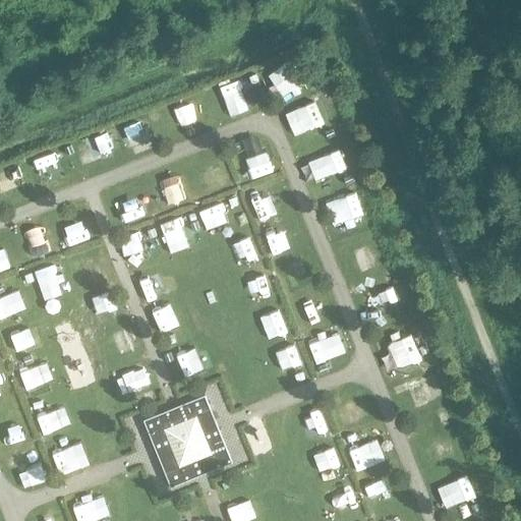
[(284,58),(276,77),(297,85),(305,66),(284,58)]
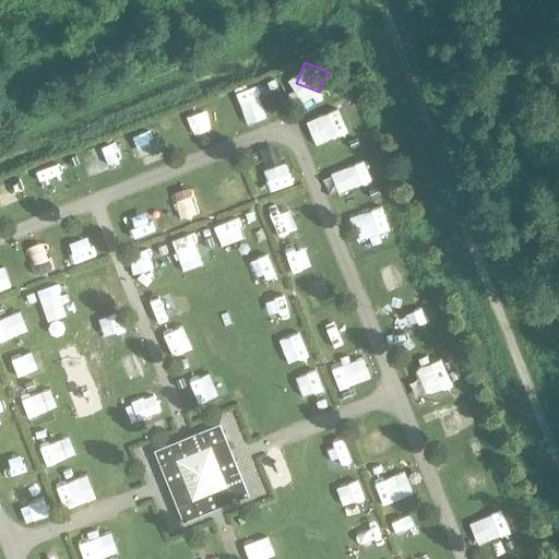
[(275,79),(266,83),(270,90),(278,86),(275,79)]
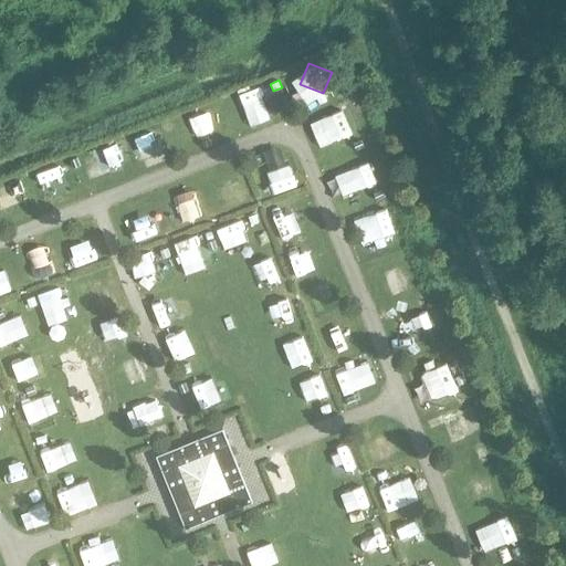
[(191,109),(197,128),(213,124),(209,105),(191,109)]
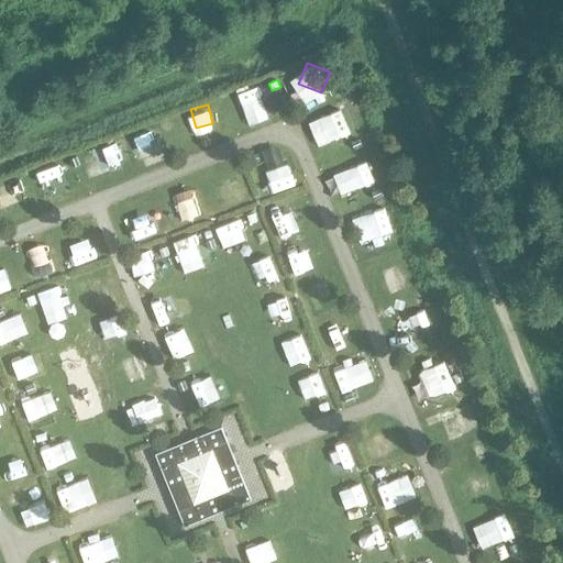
[(346,111),(327,121),(338,144),(359,134),(346,111)]
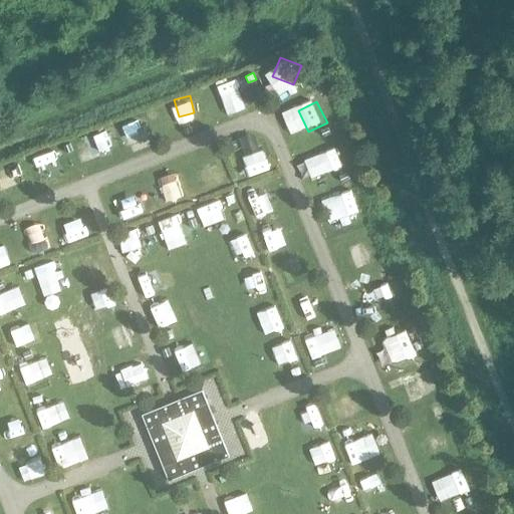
[(150,108),(124,118),(133,138),(158,129),(150,108)]
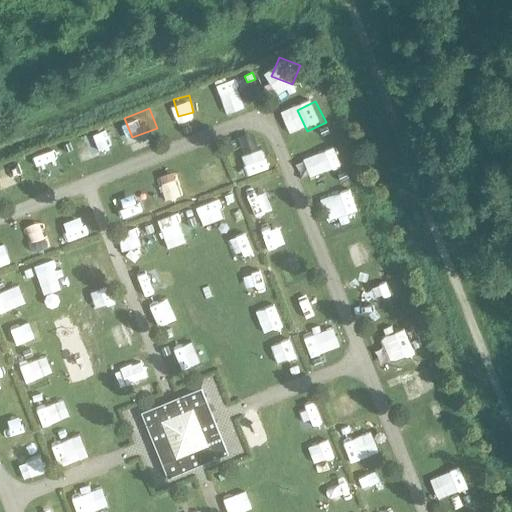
[(326,127),(319,130),(322,137),(329,133),(326,127)]
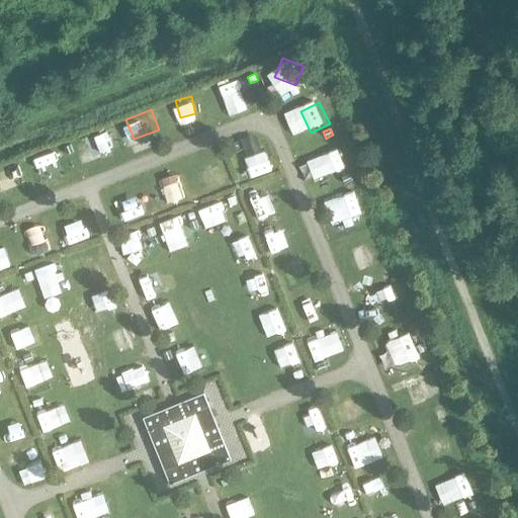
[(115,138),(108,141),(111,147),(118,144),(115,138)]
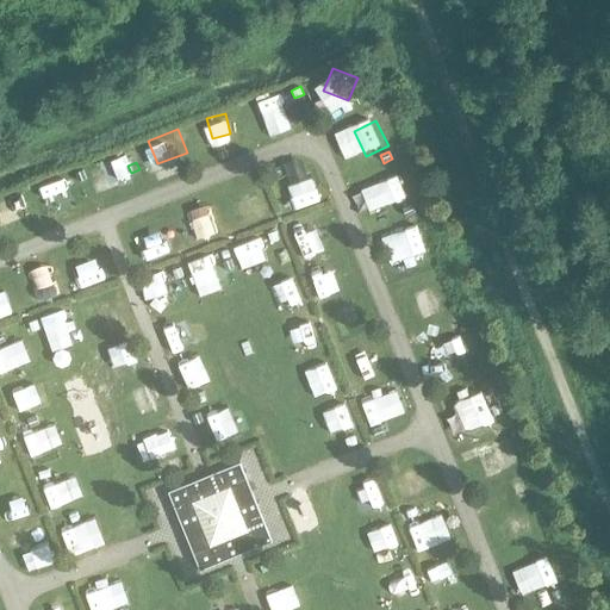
[(83,172),(75,175),(79,184),(87,180),(83,172)]
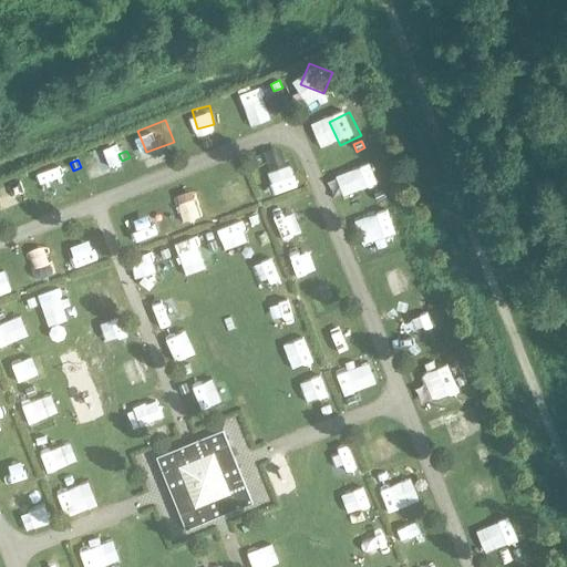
[(35,173),(45,193),(66,182),(57,162),(35,173)]
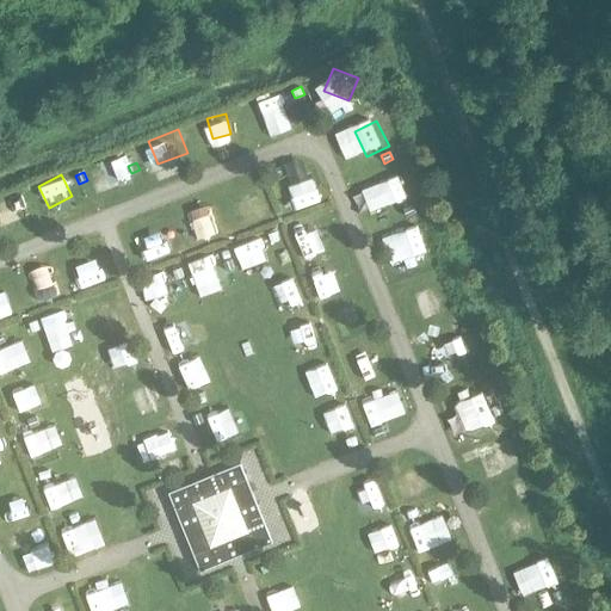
[(14,191),(0,196),(0,211),(19,205),(14,191)]
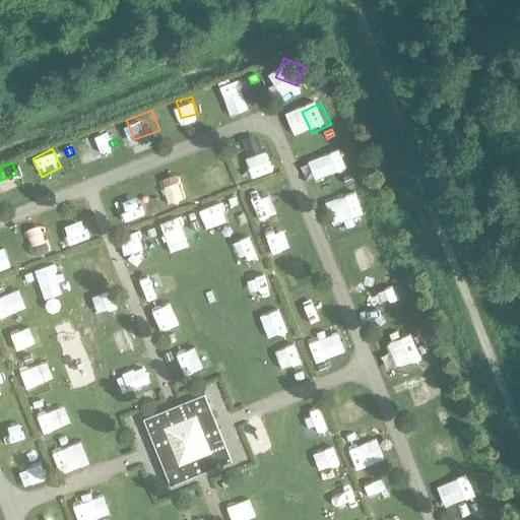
[(248,170),(252,180),(268,174),(264,164),(248,170)]
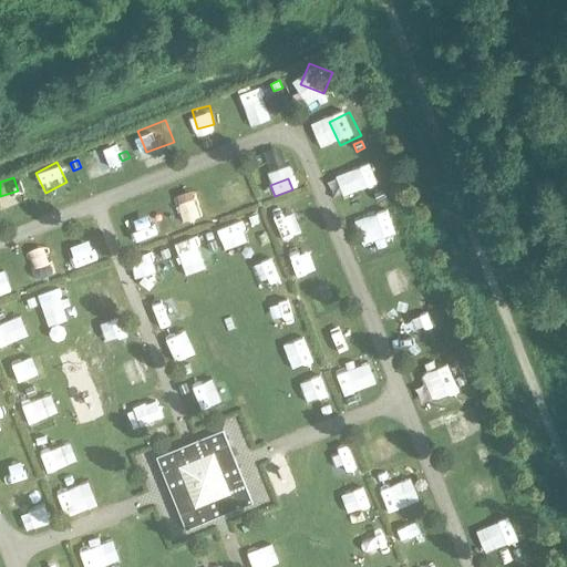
[(382,191),(374,195),(377,202),(385,198),(382,191)]
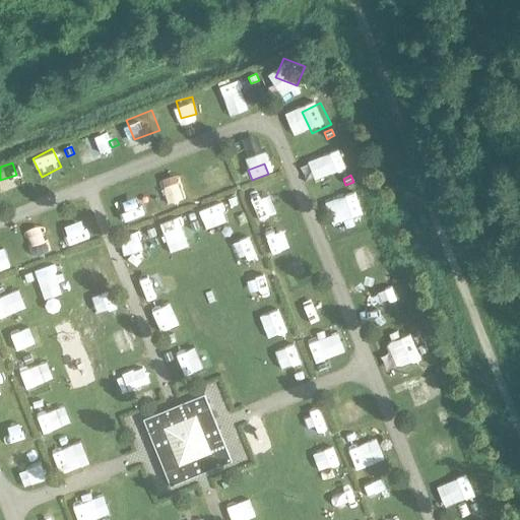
[(358,193),(337,200),(345,222),(366,216),(358,193)]
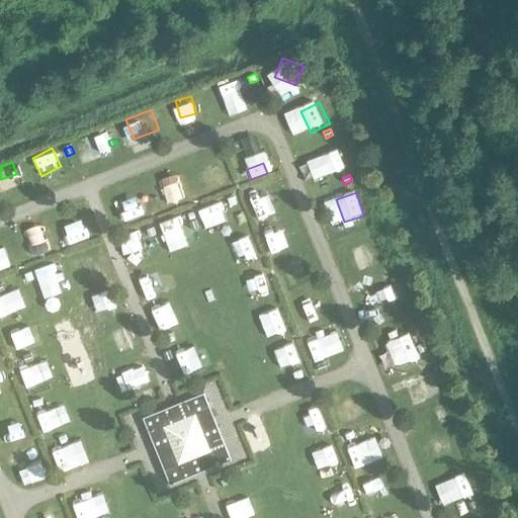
[(252,200),(256,214),(276,209),(273,195),(252,200)]
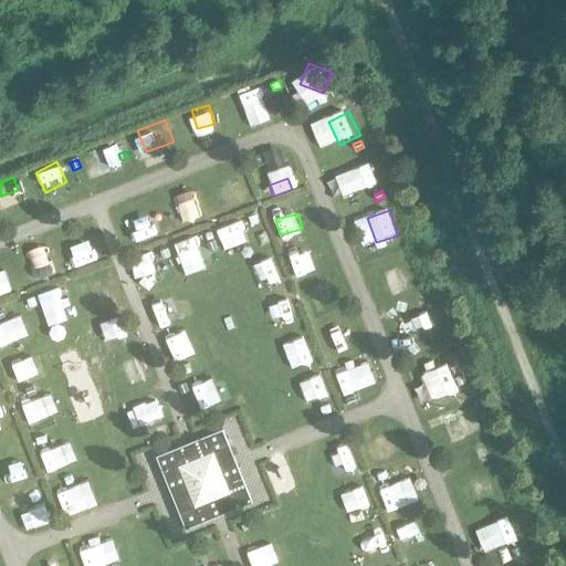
[(257,215),(248,218),(251,224),(260,221),(257,215)]
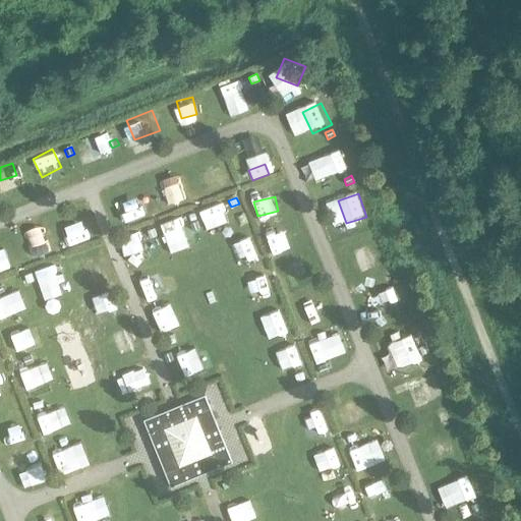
[(209,227),(227,221),(220,199),(200,207),(209,227)]
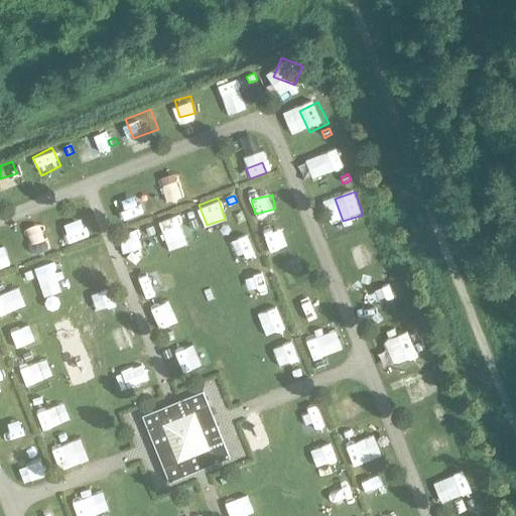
[(71,237),(93,230),(90,219),(68,226),(71,237)]
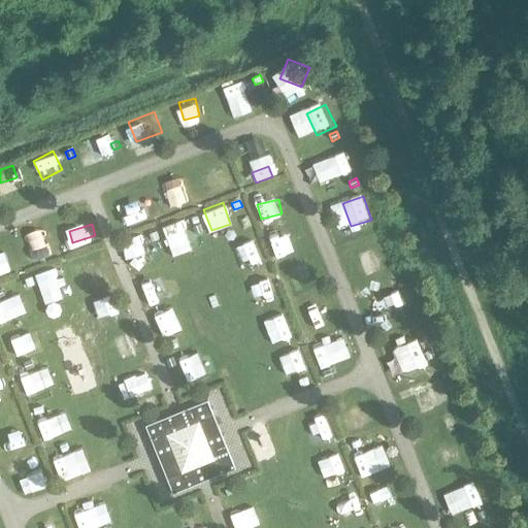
[(201,224),(193,227),(196,234),(203,231),(201,224)]
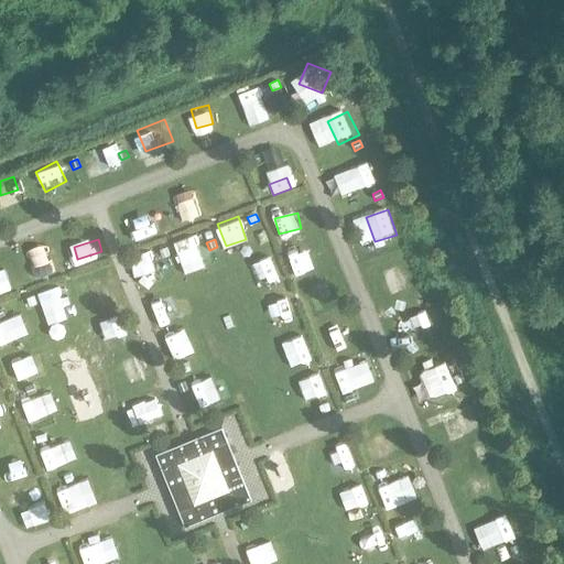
[(136,277),(158,271),(153,248),(130,253),(136,277)]
